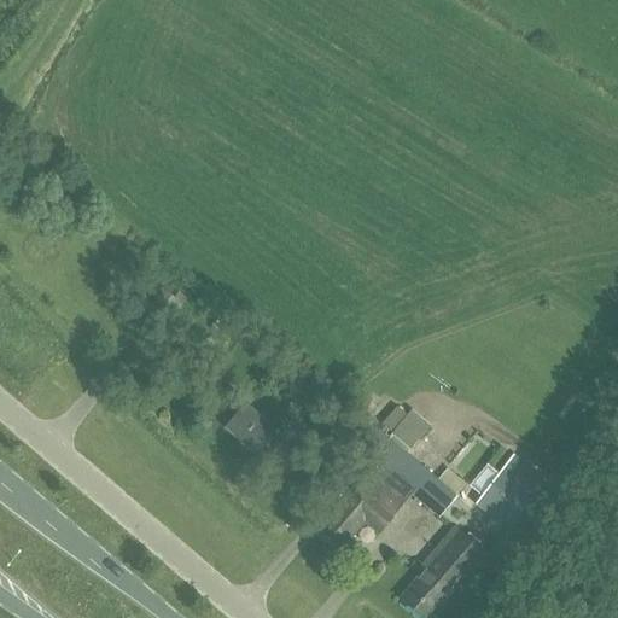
[(161,287),(143,309),(164,328),(182,307),(161,287)]
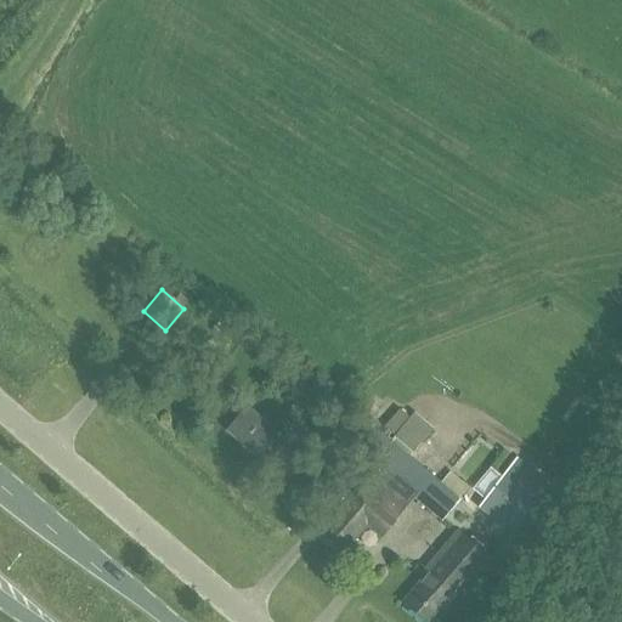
[(215,326),(209,332),(221,340),(227,333),(215,326)]
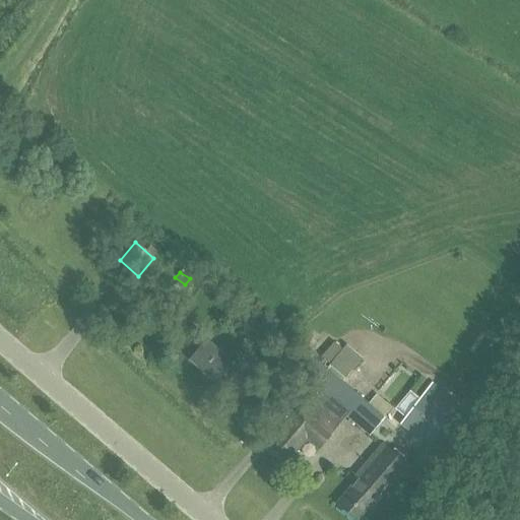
[(248,336),(239,346),(251,358),(260,346),(248,336)]
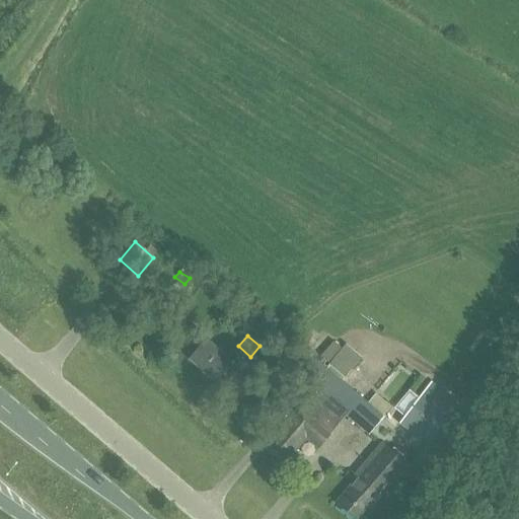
[(217,353),(205,343),(190,360),(214,380),(228,363),(227,362),(231,357),(221,349),(217,353)]
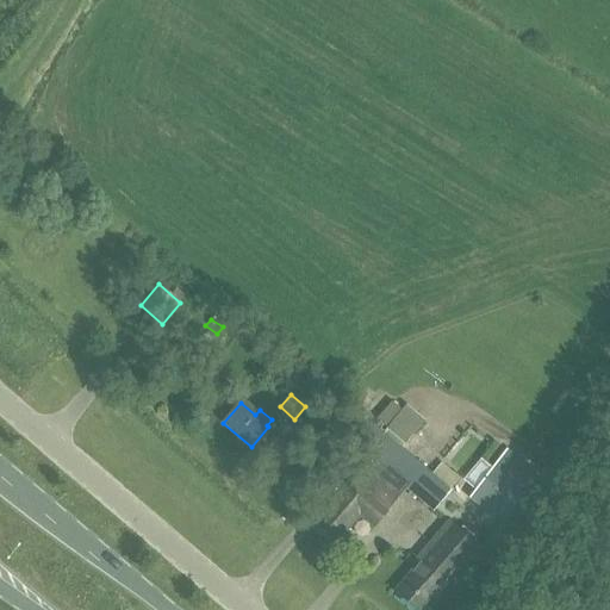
[(397,409),(391,403),(377,419),(383,424),(397,409)]
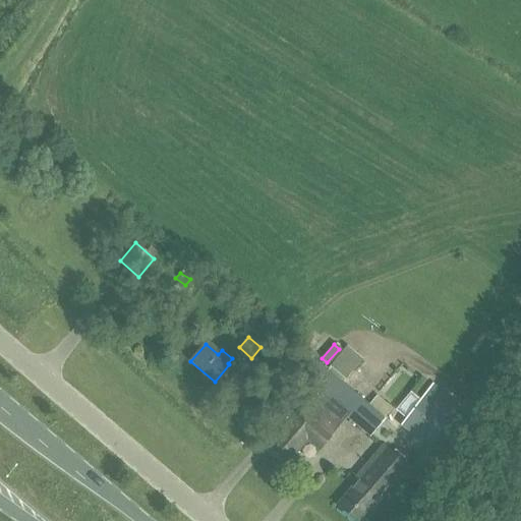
[(303,378),(317,361),(306,352),(293,369),(303,378)]
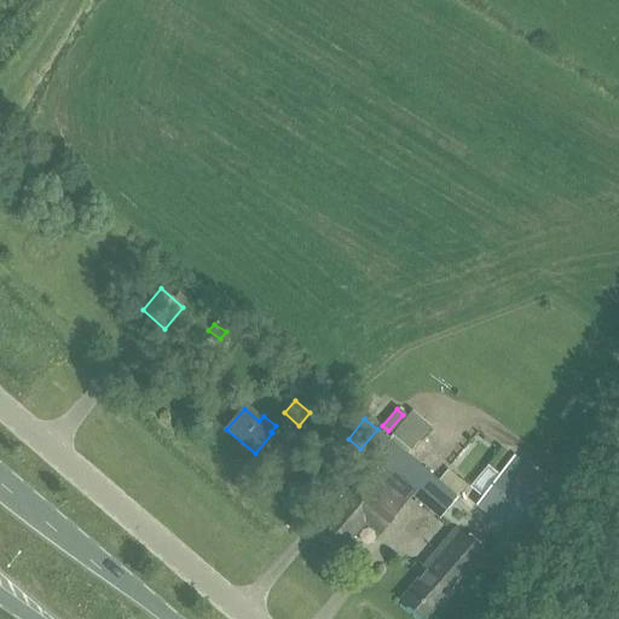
[(377,429),(360,449),(377,463),(319,530),(342,550),(365,522),(380,534),(412,495),(439,518),(457,496),(405,452),(386,437),(377,429)]
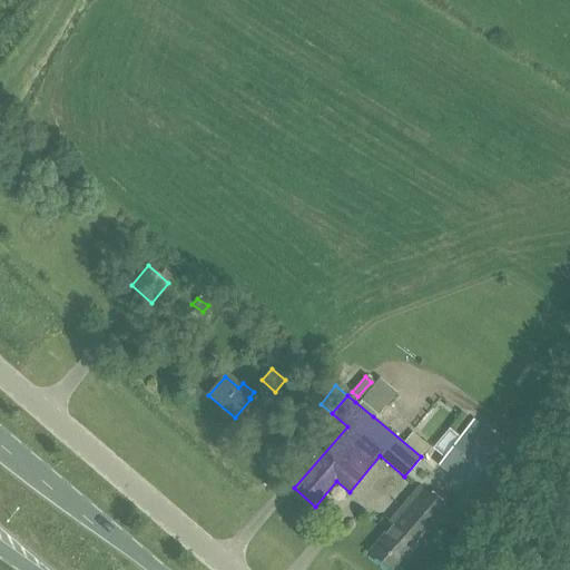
[(473,420),(438,467),(481,501),(517,453),(473,420)]
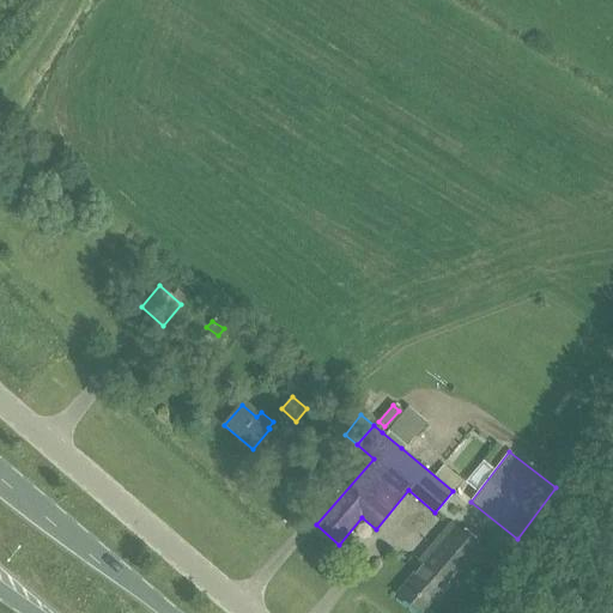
[(453,593),(485,554),(449,525),(413,566),(418,570),(396,595),(417,612),(428,612),(449,589),(453,593)]
